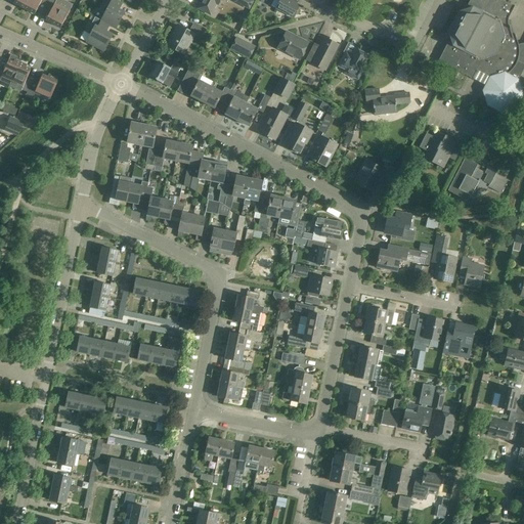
[(25,9),(29,0),(14,0),(13,3),(25,9)]
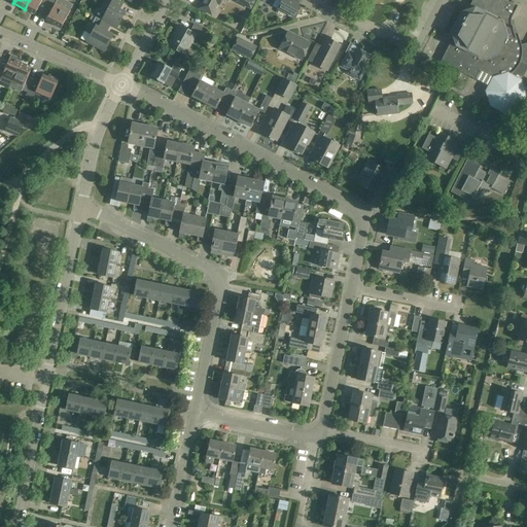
[(29,0),(25,9),(35,14),(38,8),(43,11),(49,0),(29,0)]
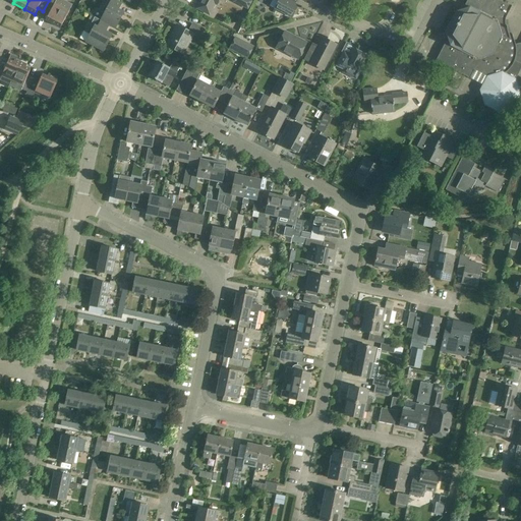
[(56,0),(49,0),(43,11),(49,14),(46,20),(60,27),(68,12),(55,4),(57,0),(56,0)]
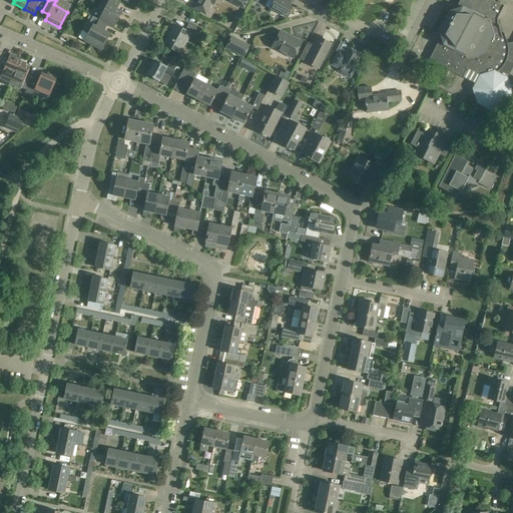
[(107,24),(107,25),(114,28),(122,12),(117,9),(120,3),(114,0),(107,0),(101,13),(103,14),(100,20),(107,24)]
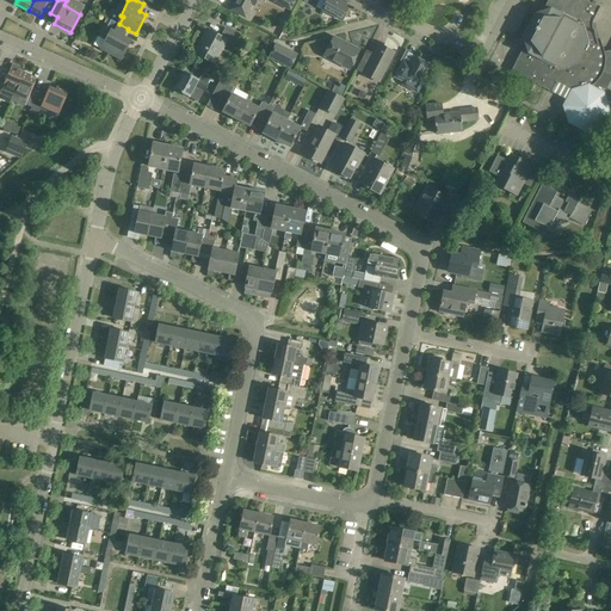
[(238,0),(233,11),(246,18),(252,5),(254,6),(257,0),(238,0)]
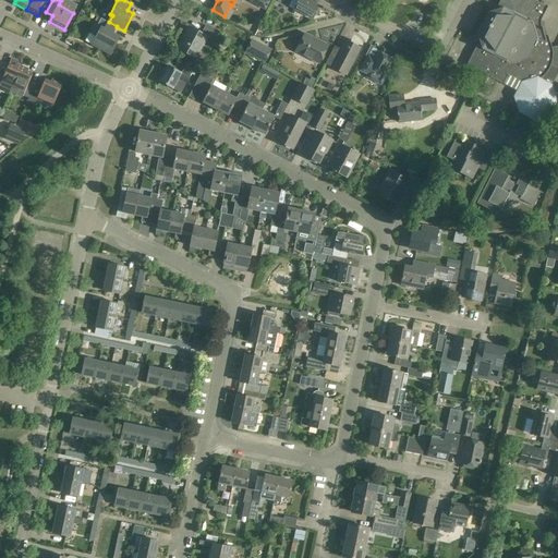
[(270,1),(267,0),(249,0),(249,2),(265,11),(270,1)]
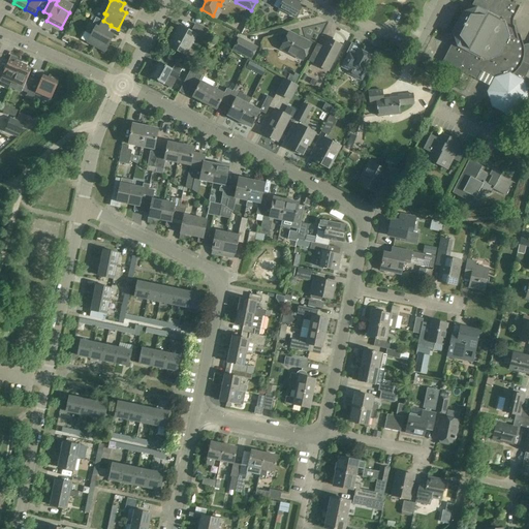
[(278,0),(282,2),(279,9),(296,18),(302,5),(291,0),(278,0)]
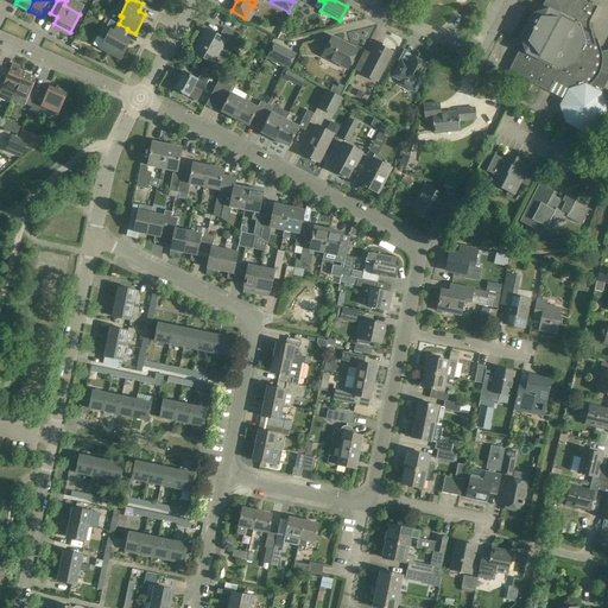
[(562,87),(568,89),(572,89),(578,87),(584,84),(587,87),(594,81),(597,76),(607,81),(607,78),(607,49),(601,51),(597,40),(594,40),(589,29),(589,24),(590,19),(596,7),(593,6),(590,4),(582,0),(575,0),(570,10),(561,5),(556,16),(544,10),(539,11),(531,13),(519,36),(521,44),(523,49),(519,50),(508,70),(526,80),(544,88),(548,90),(552,82),(562,87)]
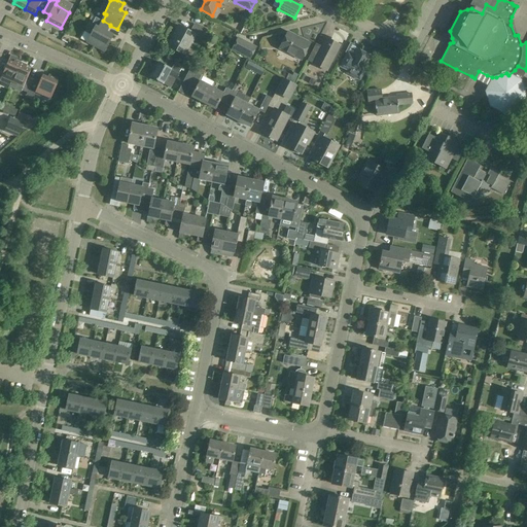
[(494,8),(498,0),(471,0),(470,4),(471,8),(482,13),(486,4),(494,8)]
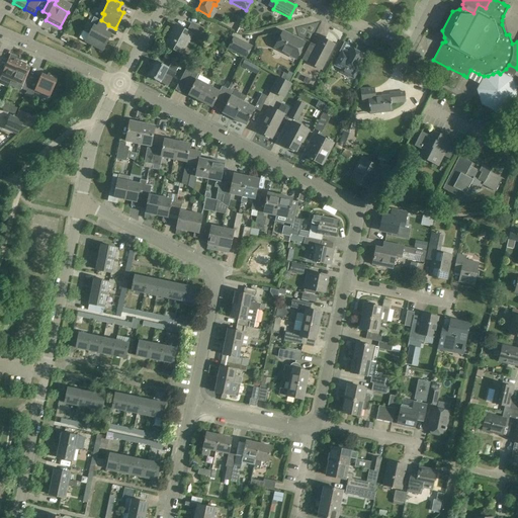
[(105,31),(108,25),(108,24),(101,20),(95,17),(87,32),(84,31),(80,38),(103,51),(112,34),(105,31)]
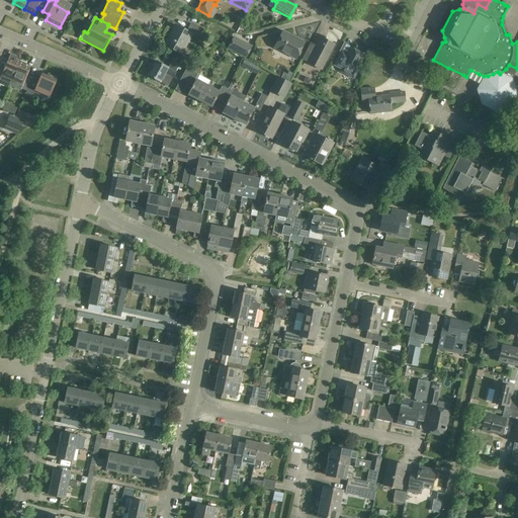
[(177,25),(166,46),(182,54),(192,34),(199,38),(204,30),(191,24),(187,31),(177,25)]
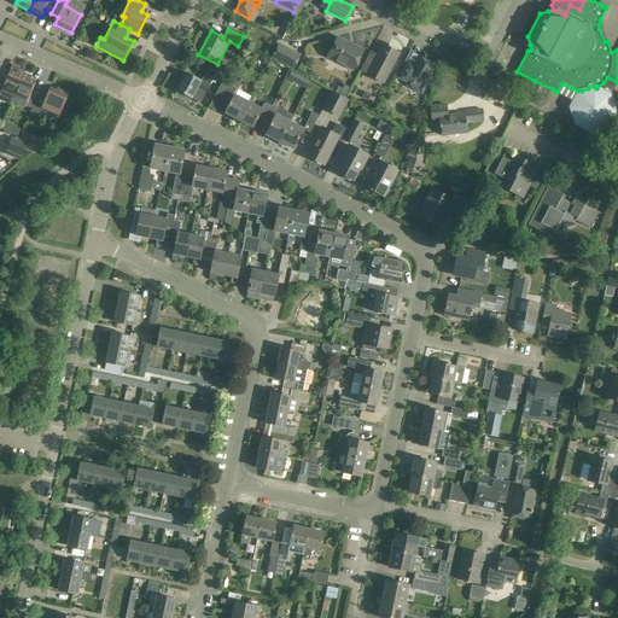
[(290,31),(287,30),(283,40),(285,41),(292,40),(290,31)]
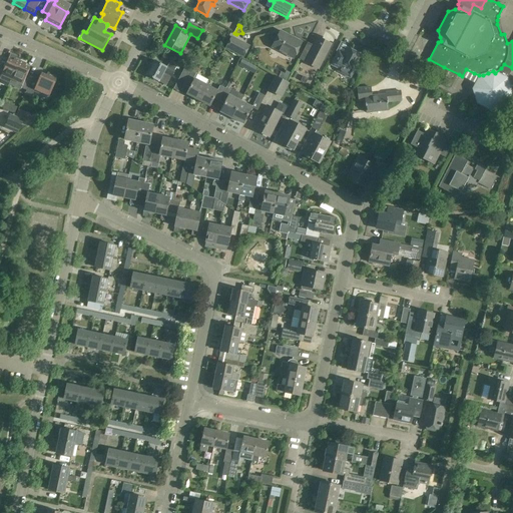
[(302,43),(280,31),(272,47),(294,58),(302,43)]
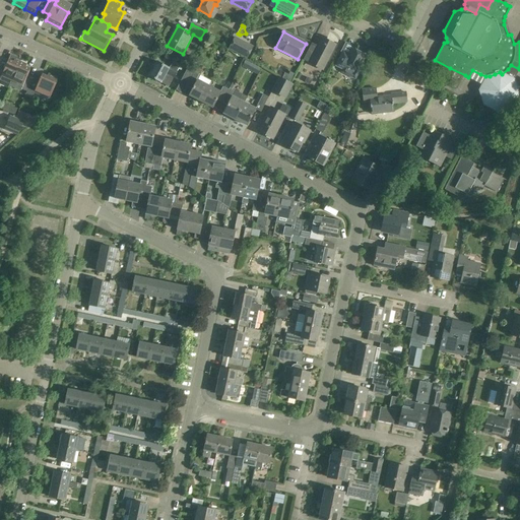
[(235,37),(229,49),(248,59),(254,47),(235,37)]
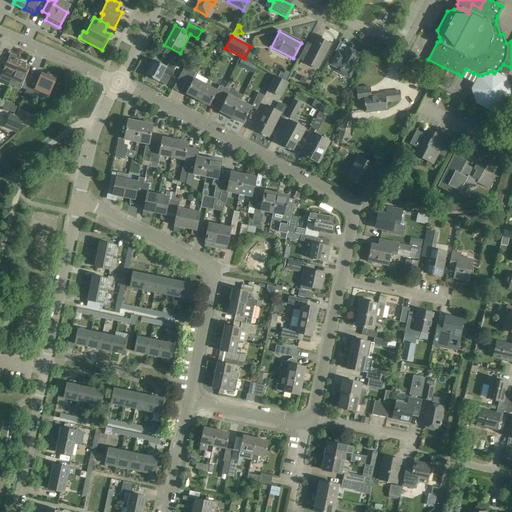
[(307,43),(299,59),(304,62),(318,69),(331,44),(317,37),(313,46),(307,43)]
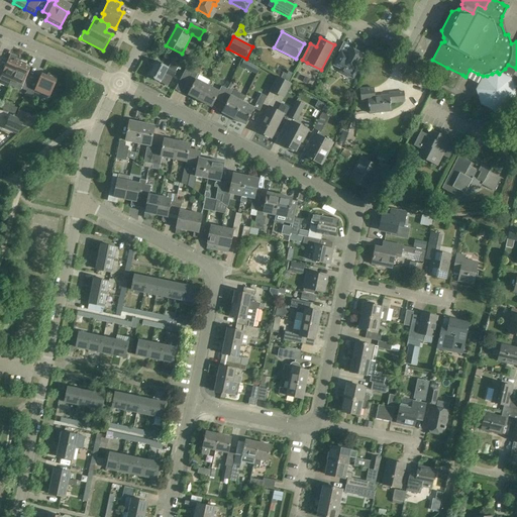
[(355,71),(364,56),(350,49),(348,55),(341,52),(334,66),(343,70),(345,66),(355,71)]
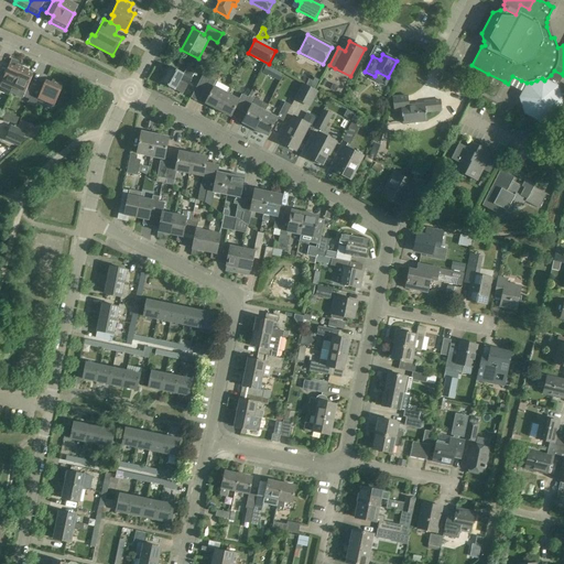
[(0,72),(0,87),(12,93),(23,67),(18,65),(20,62),(12,58),(10,65),(6,75),(0,72)]
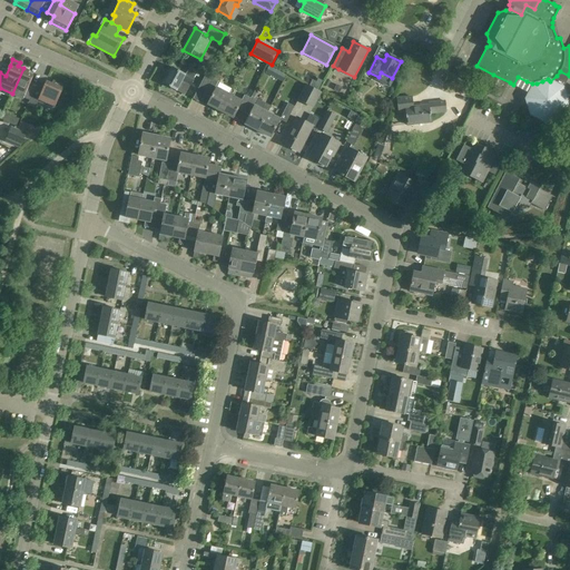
[(30,101),(36,89),(30,86),(35,76),(29,74),(30,70),(23,68),(12,94),(30,101)]
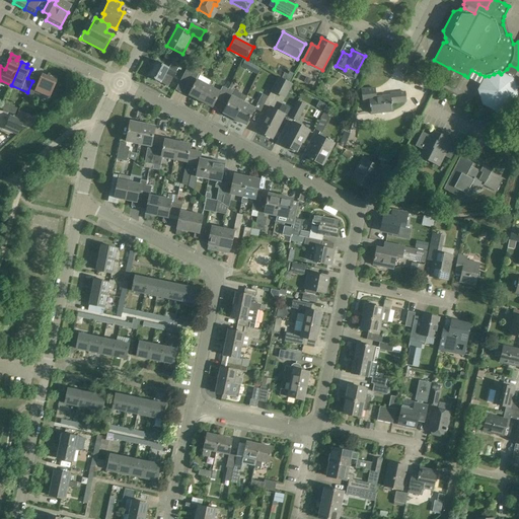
[(176,72),(169,68),(169,69),(156,62),(149,76),(161,82),(165,75),(172,79),(176,72)]
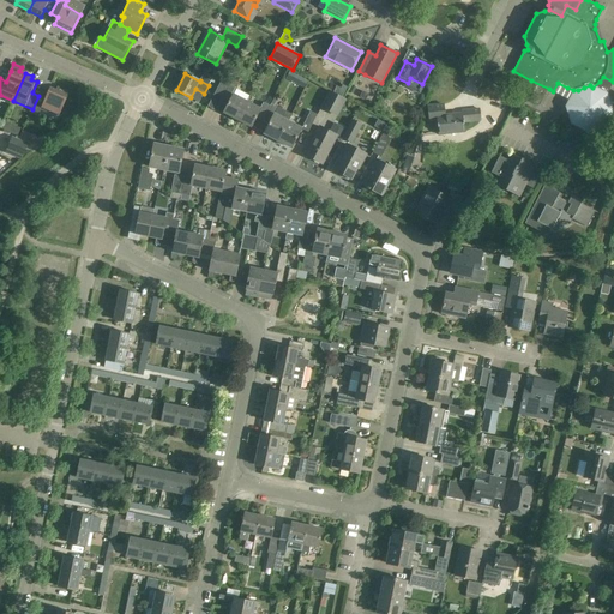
[(584,88),(578,90),(573,90),(567,102),(565,107),(567,113),(571,125),(587,133),(605,127),(613,112),(612,107),(608,92),(609,89),(613,82),(603,77),(600,82),(593,88),(590,85),(584,88)]
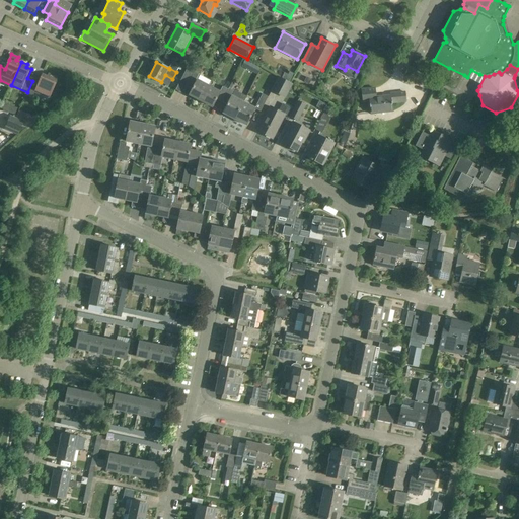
[(189,84),(194,74),(187,70),(180,80),(189,84)]
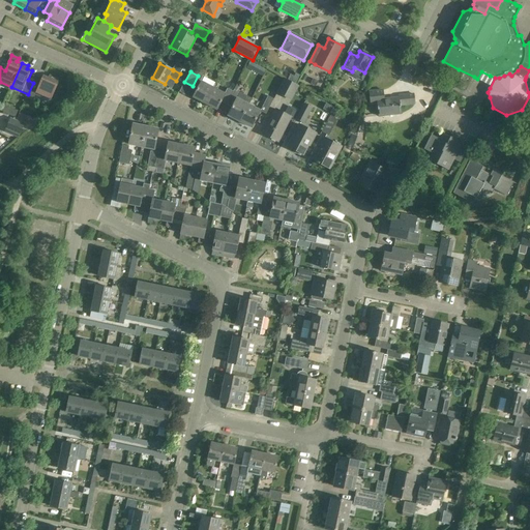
[(481,71),(477,79),(477,82),(490,88),(495,78),(490,76),(481,71)]
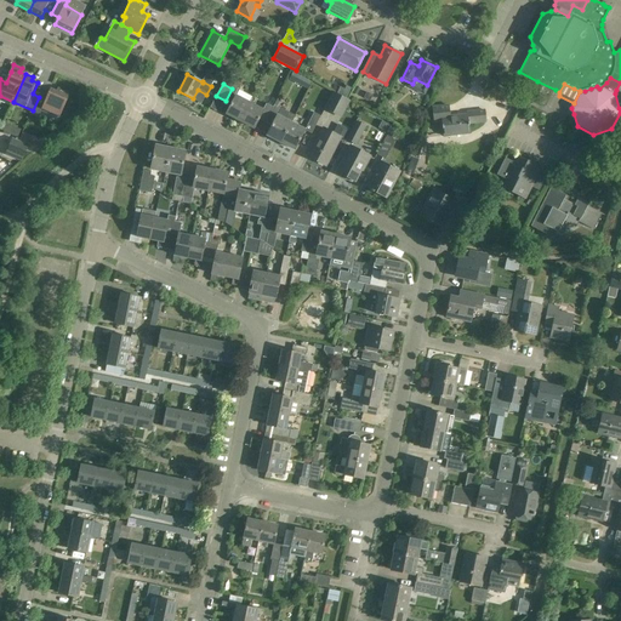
[(233,86),(232,89),(226,101),(224,102),(232,106),(227,114),(240,121),(250,102),(237,95),(239,90),(233,86)]
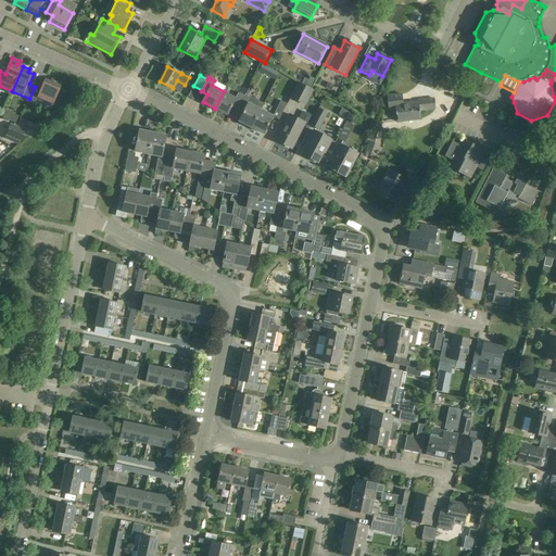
[(311,89),(315,79),(311,77),(308,80),(305,86),(311,89)]
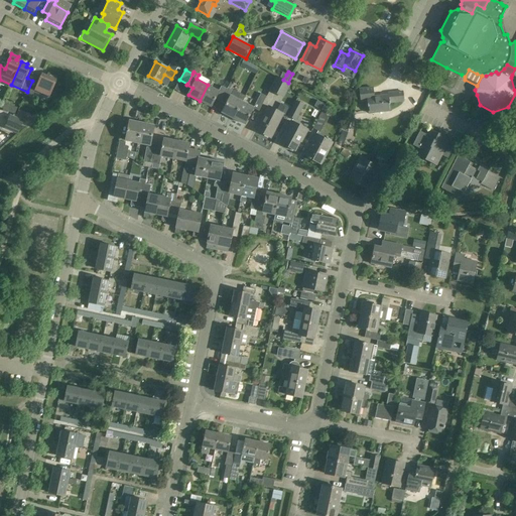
[(32,81),(27,92),(26,94),(33,96),(35,91),(50,97),(57,80),(55,80),(56,77),(48,74),(47,76),(42,74),(38,83),(32,81)]
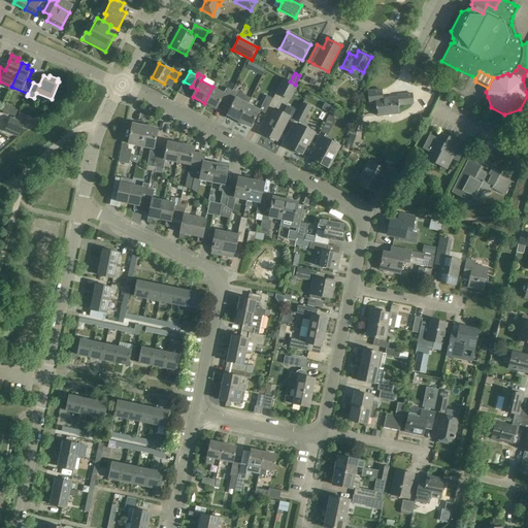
[(284,78),(275,94),(291,101),(299,87),(284,78)]
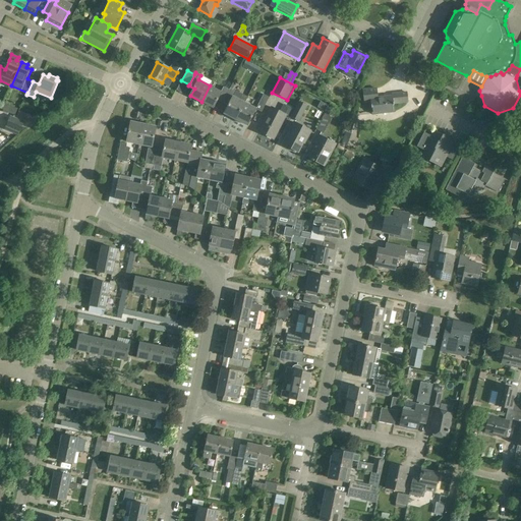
[(223,103),(230,90),(224,87),(221,92),(210,85),(201,102),(214,108),(218,100),(223,103)]
